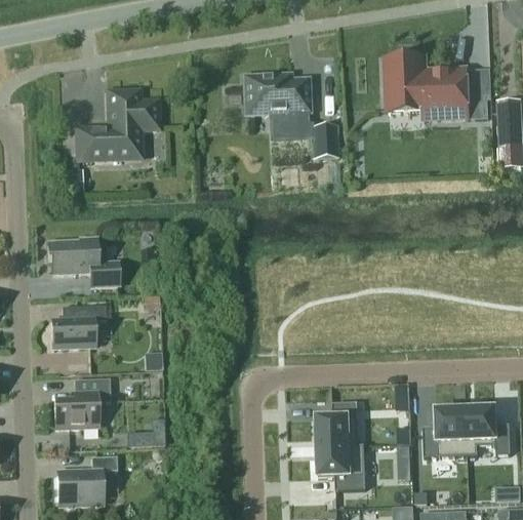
[(425,56),(388,58),(389,82),(387,85),(387,96),(390,98),(390,111),(423,109),(424,121),(469,120),(469,118),(468,102),(468,100),(467,69),(426,71),(425,56)]
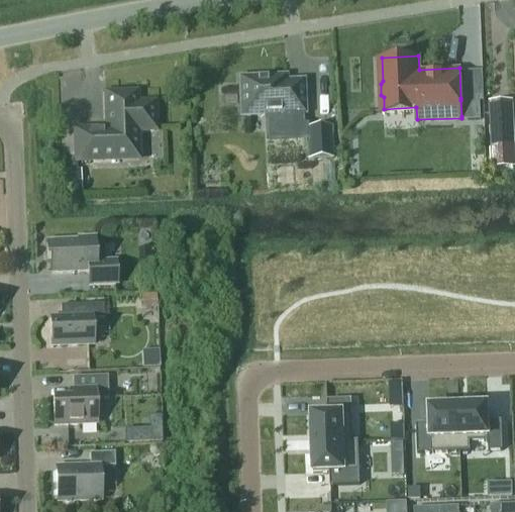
[(262,75),(242,75),(243,111),(269,110),(271,136),(293,136),(292,122),(302,121),(302,109),(305,109),(304,78),(290,79),(290,74),(262,75)]
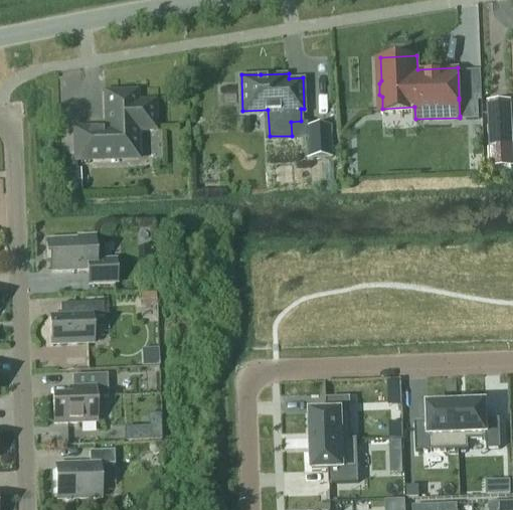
[(125,149),(140,148),(139,127),(157,126),(156,99),(138,100),(138,89),(108,90),(109,126),(76,127),(77,157),(125,155),(125,149)]
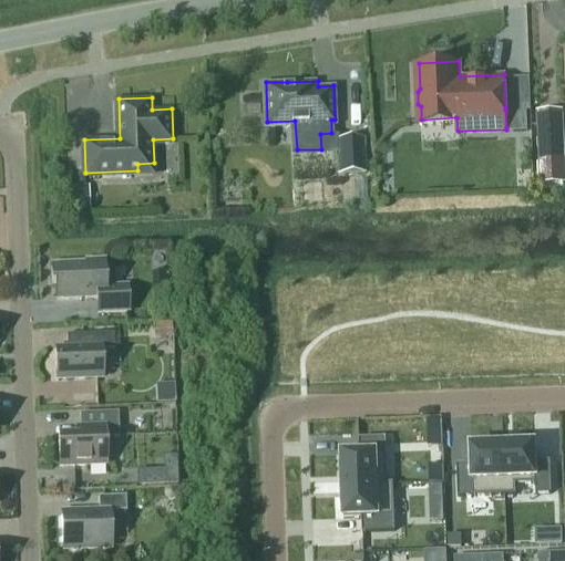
[(527,106),(505,107),(505,110),(506,127),(528,126),(527,106)]
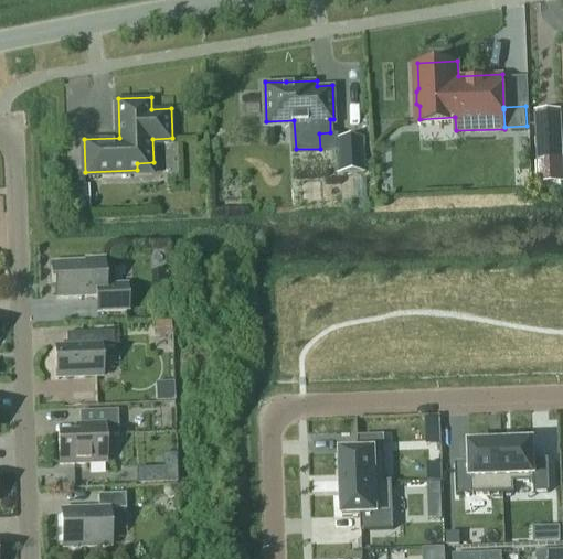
[(562,107),(535,108),(538,156),(539,179),(562,178),(562,107)]
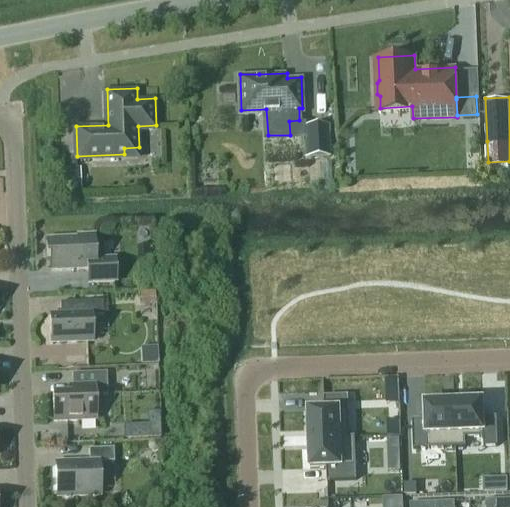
[(332,154),(330,121),(303,123),(305,155),(332,154)]
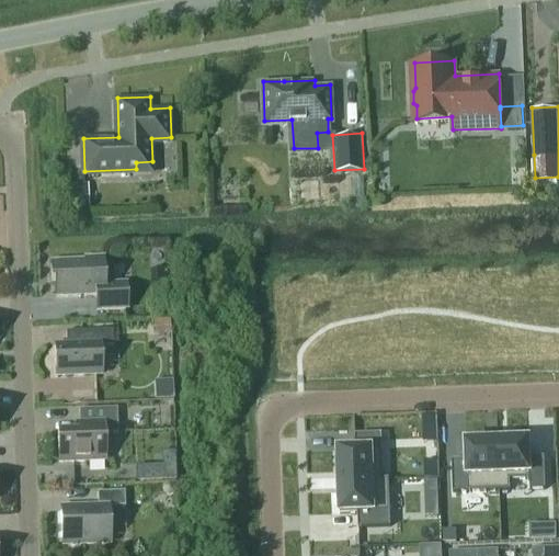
[(88,180),(72,180),(72,197),(88,197),(88,180)]
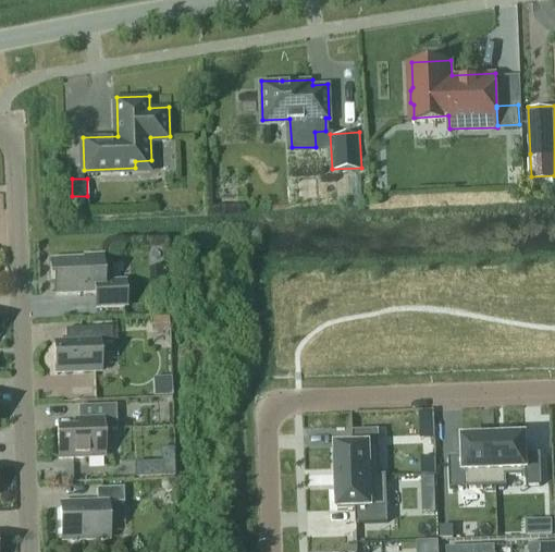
[(98,304),(128,303),(126,277),(106,278),(105,250),(85,252),(85,255),(52,257),(52,274),(57,274),(57,291),(97,289),(98,304)]
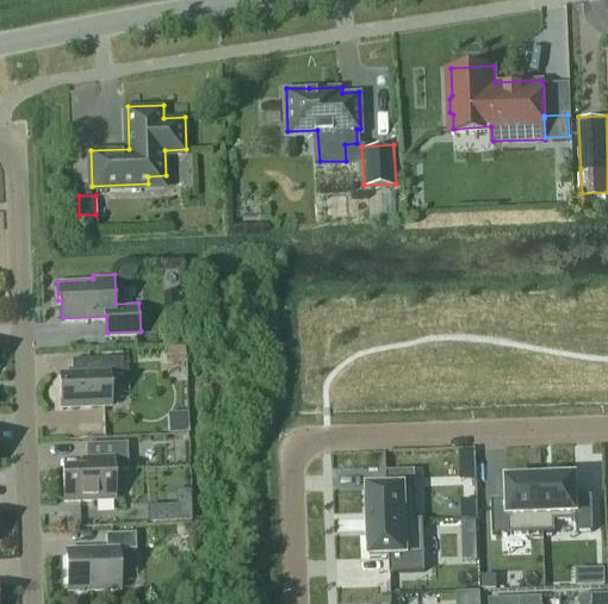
[(187,357),(186,342),(167,343),(168,359),(187,357)]
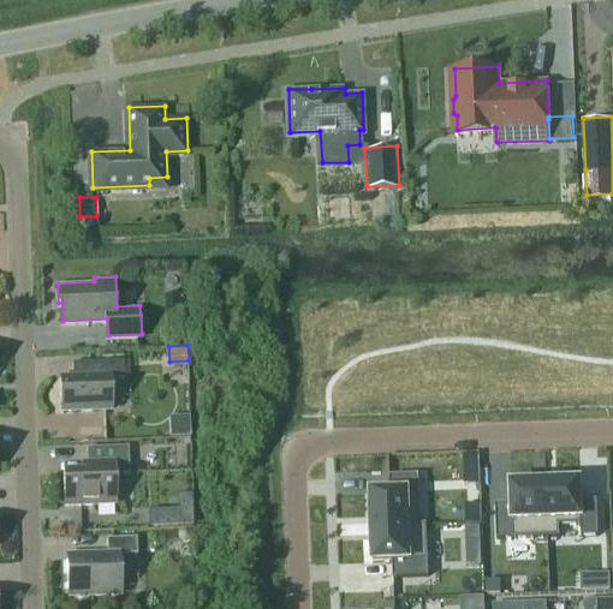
[(112,375),(126,374),(125,357),(73,359),(75,375),(61,375),(63,407),(114,405),(112,375)]
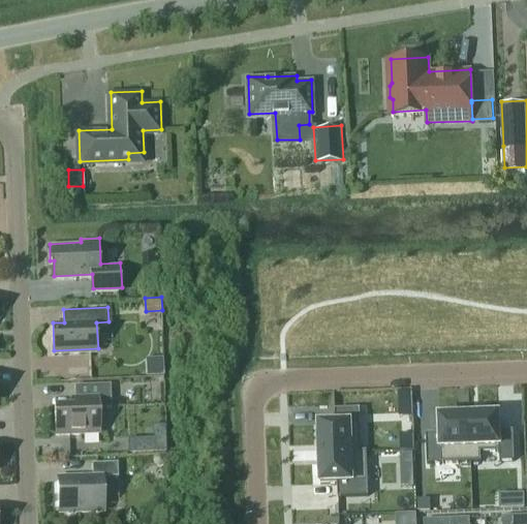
[(100,405),(113,405),(112,381),(75,382),(76,403),(56,404),(57,432),(101,430),(100,405)]
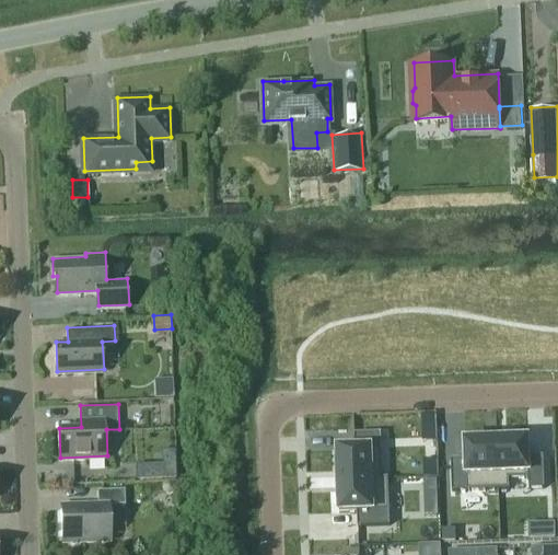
[(358,444),(339,446),(340,477),(384,475),(384,474),(383,429),(357,430),(358,444)]
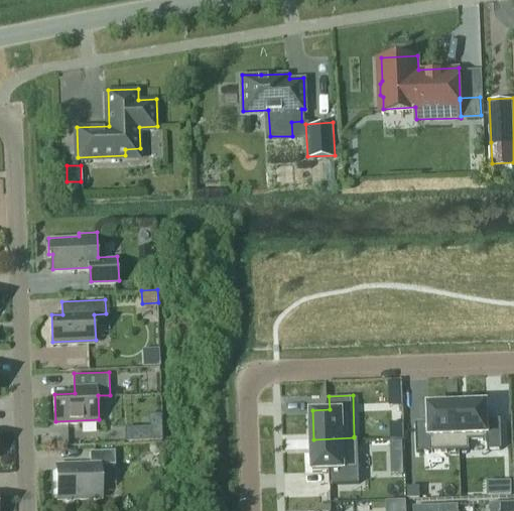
[(487,400),(459,402),(461,448),(471,448),(470,437),(489,436),(489,446),(503,445),(502,416),(488,417),(487,400)]
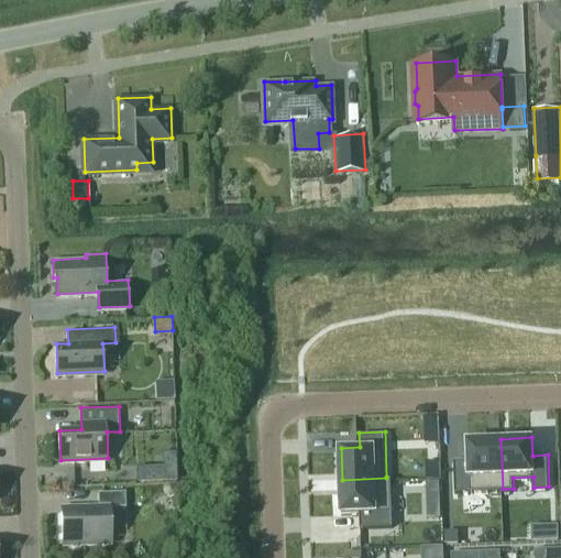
[(470,458),(455,459),(457,491),(503,489),(501,439),(469,440),(470,458)]
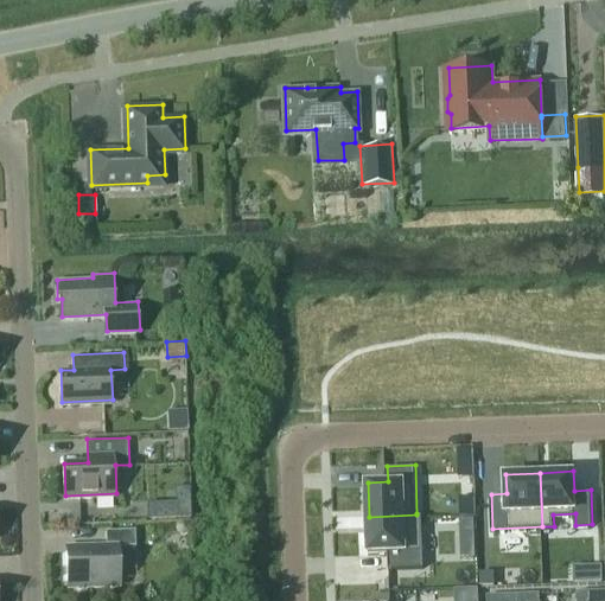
[(173,515),(191,513),(190,484),(176,485),(177,499),(172,499),(173,515)]
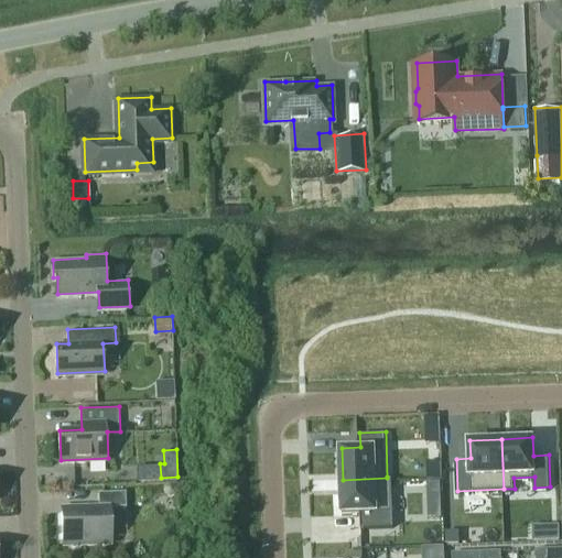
[(442,476),(442,458),(428,459),(429,476),(442,476)]
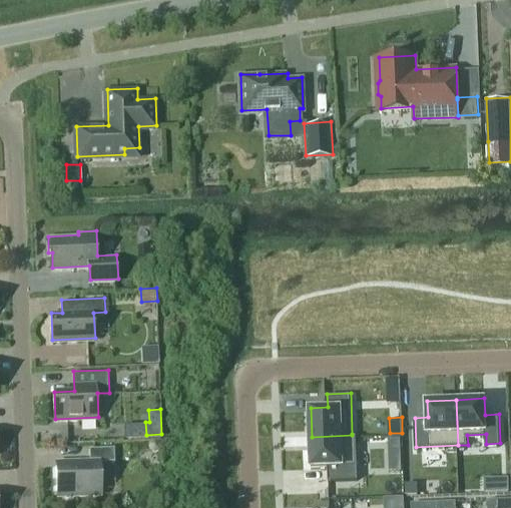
[(352,435),(312,437),(313,466),(329,465),(330,478),(359,477),(357,434),(352,434),(352,435)]
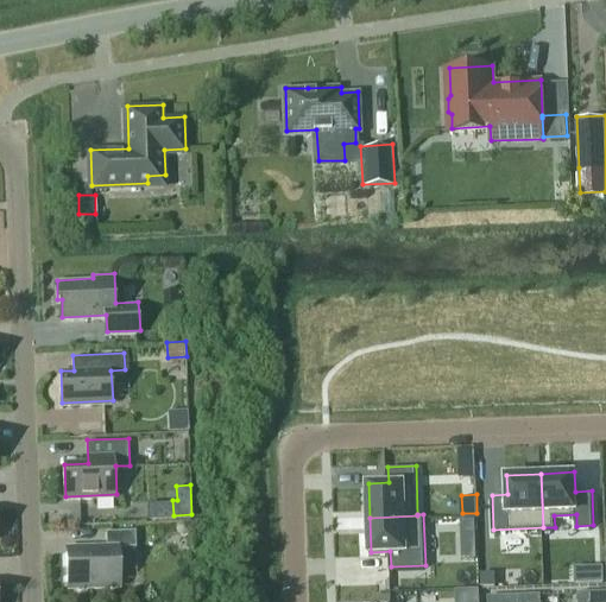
[(461,517),(461,531),(475,531),(474,517),(461,517)]
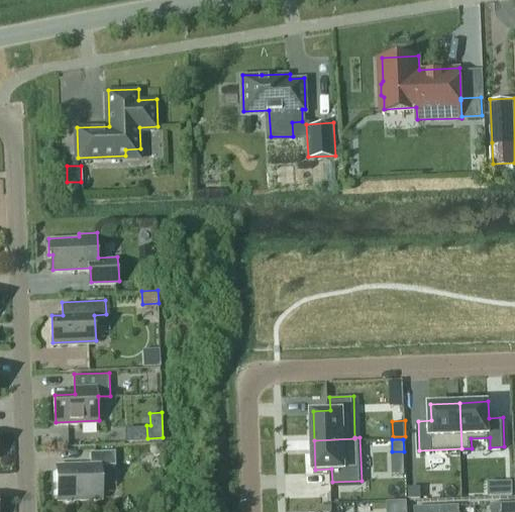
[(102,463),(116,463),(116,448),(91,449),(92,463),(82,463),(82,464),(76,464),(77,466),(58,467),(59,496),(61,496),(64,498),(73,498),(75,495),(78,495),(78,498),(103,497),(102,463)]
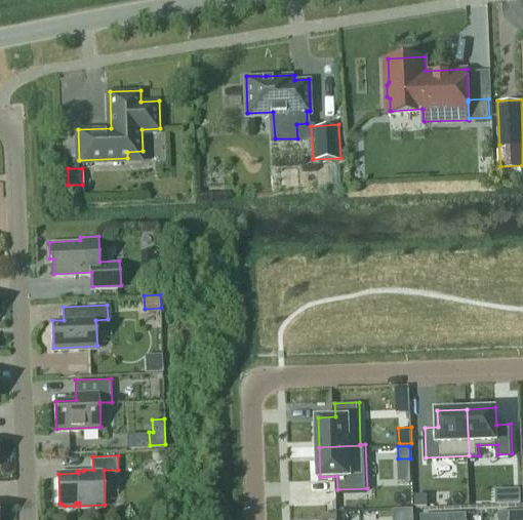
[(521,487),(512,488),(512,500),(521,500),(521,487)]
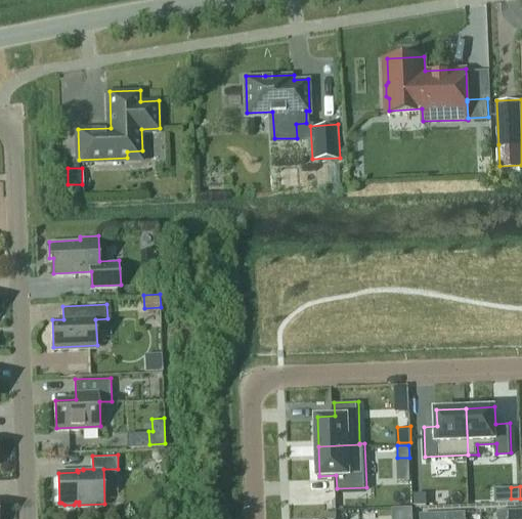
[(415,492),(416,504),(428,503),(427,492),(415,492)]
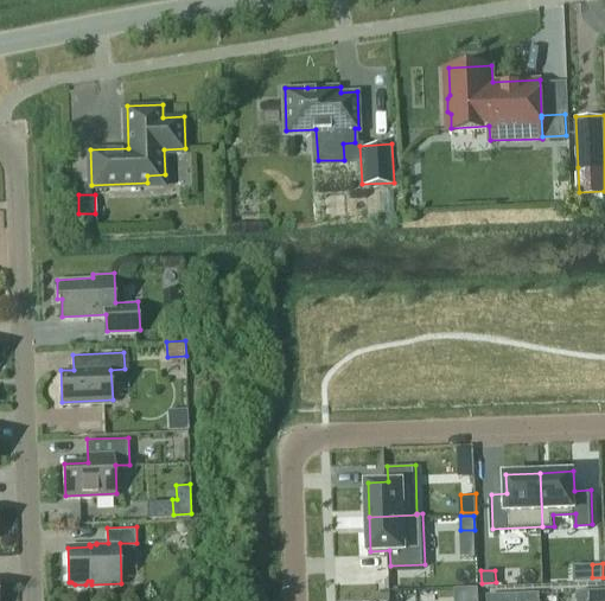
[(477,600),(477,587),(458,588),(458,600),(477,600)]
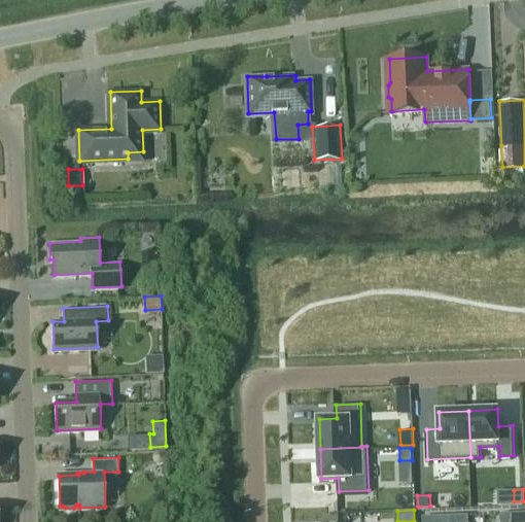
[(512,521),(512,511),(502,511),(501,521),(512,521)]
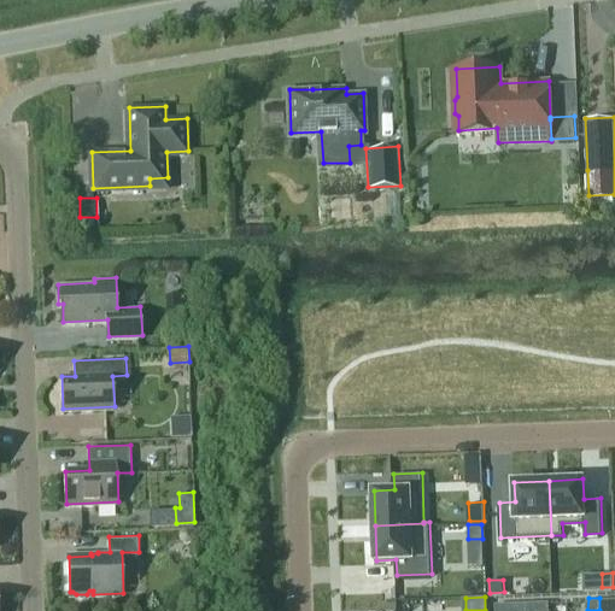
[(610,610),(611,598),(599,598),(599,610),(610,610)]
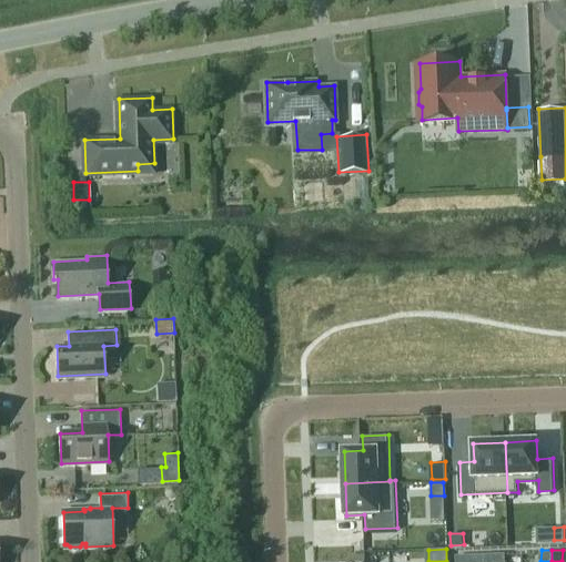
[(496,561),(496,552),(486,552),(485,561),(496,561)]
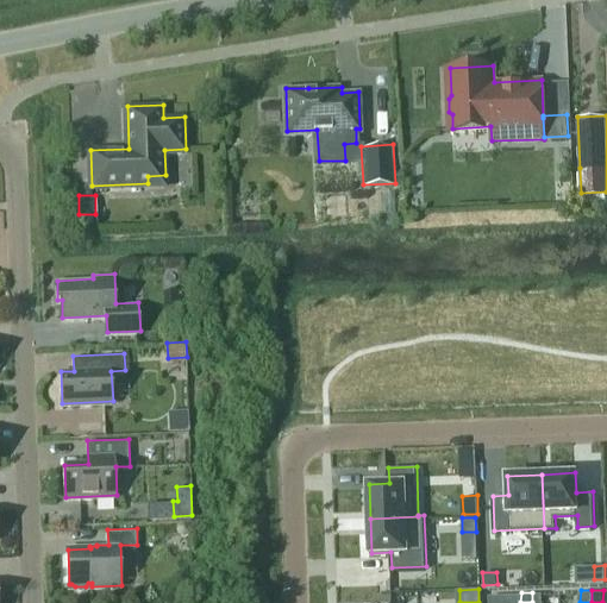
[(543,602),(543,592),(532,592),(532,602),(543,602)]
